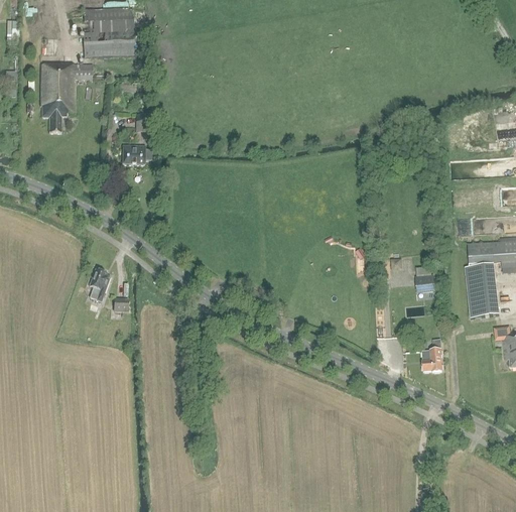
[(134,53),(133,6),(84,8),(84,54),(134,53)]
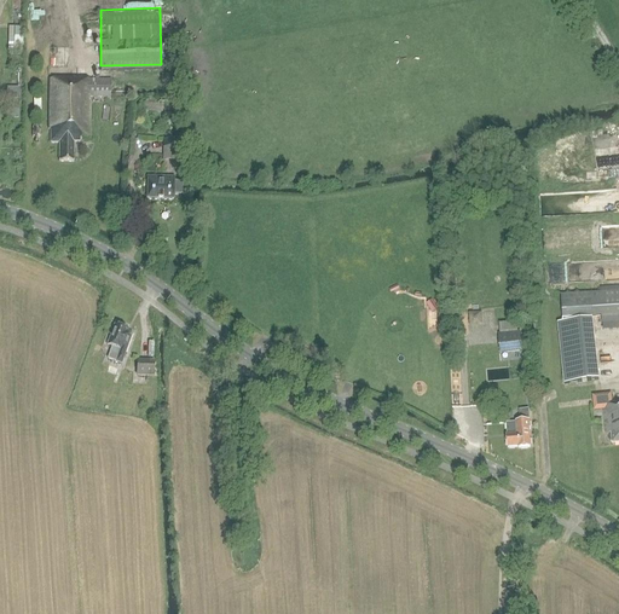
[(13,46),(23,46),(23,23),(13,23),(13,46)]
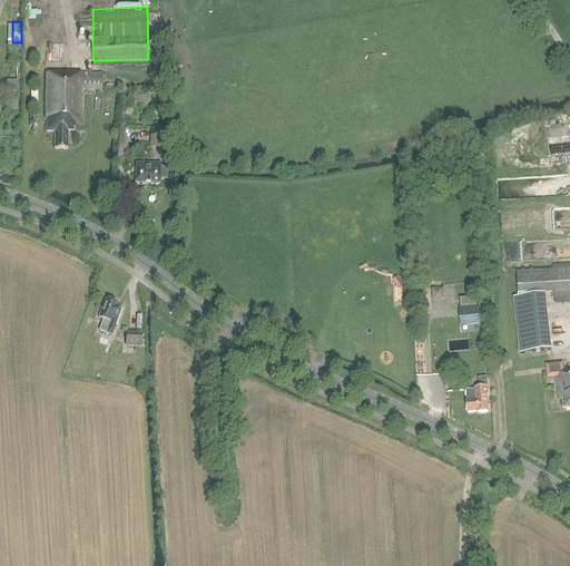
[(82,86),(102,86),(102,70),(45,70),(45,115),(47,115),(47,127),(55,128),(55,145),(68,145),(68,127),(74,127),(74,125),(82,125),(82,86)]
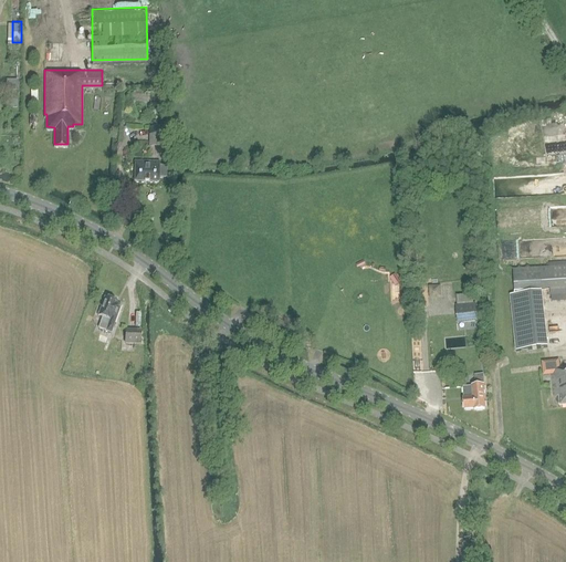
[(18,84),(17,75),(8,76),(8,85),(18,84)]
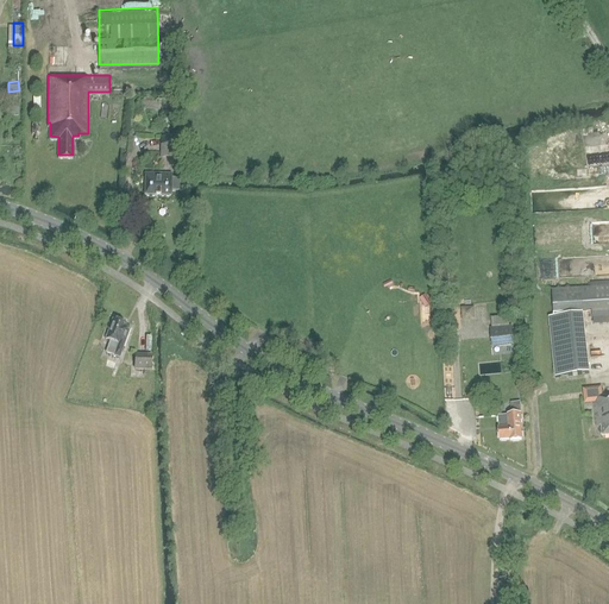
[(180,133),(159,133),(159,155),(180,155),(180,133)]
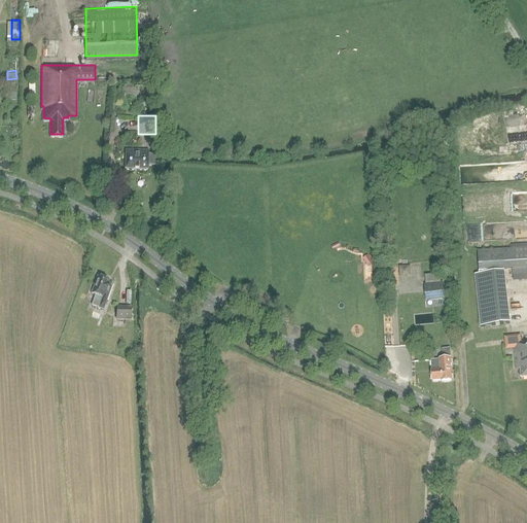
[(155,151),(148,151),(148,147),(126,147),(126,167),(148,167),(148,162),(155,162),(155,151)]
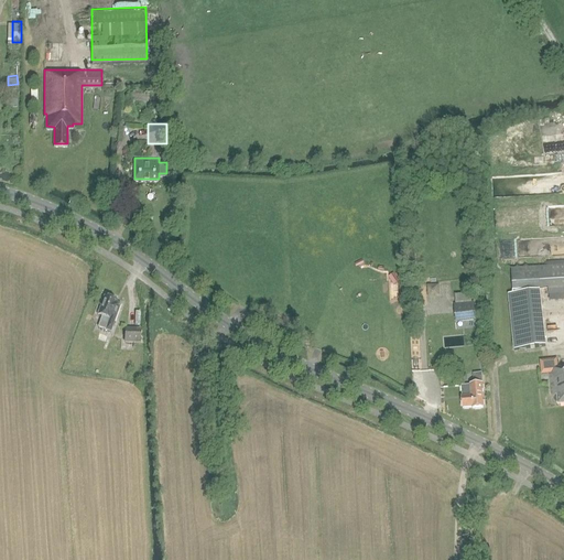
[(511,265),(512,290),(508,290),(513,346),(545,342),(539,284),(549,284),(550,297),(563,295),(563,257),(546,258),(546,262),(511,265)]
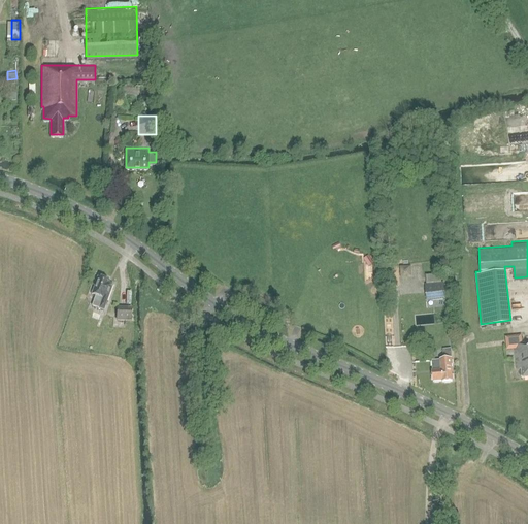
[(94,284),(91,291),(95,292),(92,302),(103,306),(107,296),(106,295),(111,282),(107,280),(107,277),(98,273),(95,284),(94,284)]
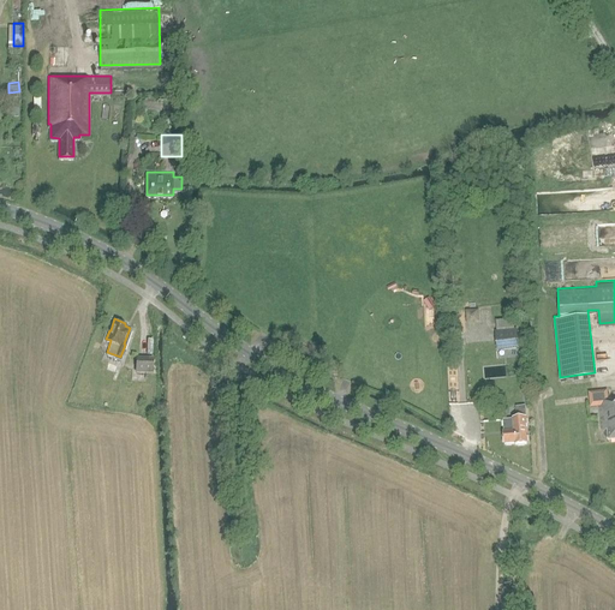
[(519,342),(518,326),(496,328),(497,345),(519,342)]
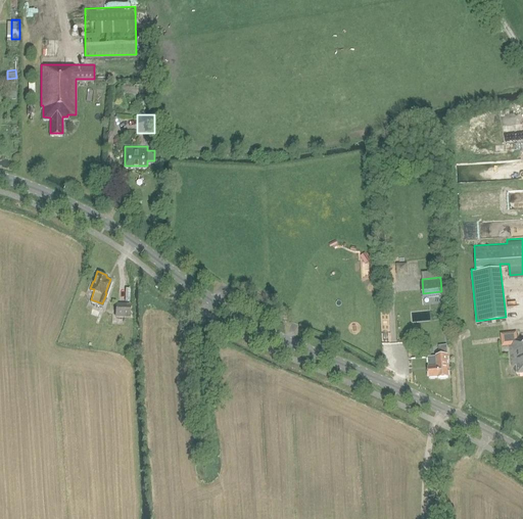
[(116,301),(115,314),(129,315),(130,302),(116,301)]
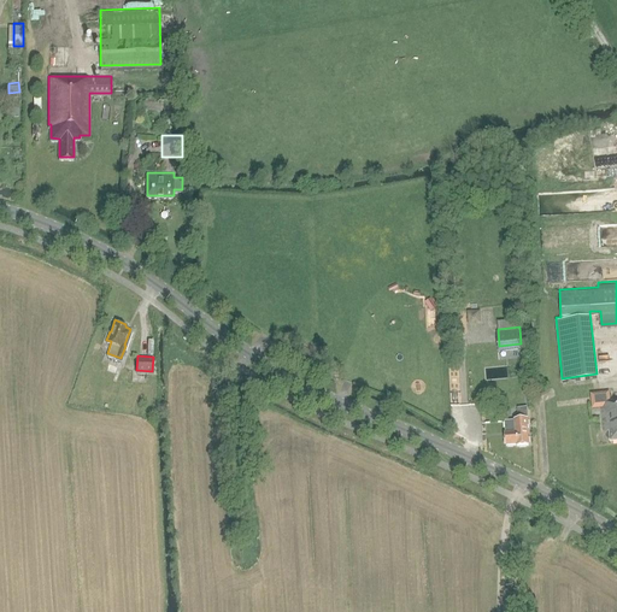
[(589,389),(592,406),(601,405),(604,429),(609,428),(610,440),(616,437),(616,394),(610,395),(609,387),(589,389)]
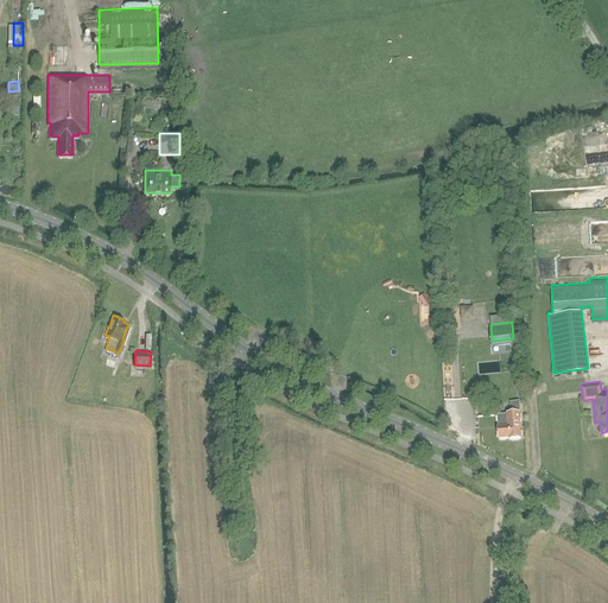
[(511,411),(496,412),(499,438),(520,436),(519,419),(521,419),(520,399),(510,400),(511,411)]
